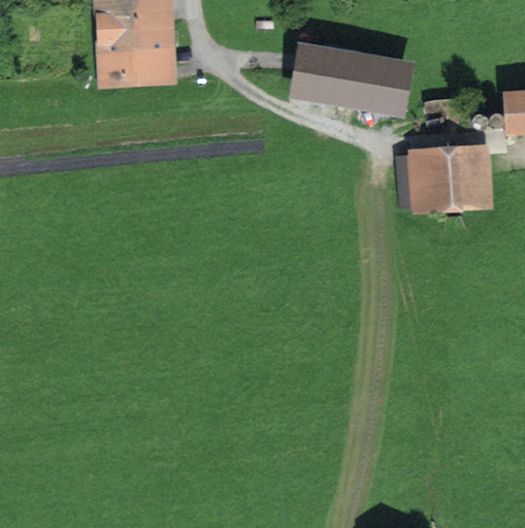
[(178,76),(173,0),(93,0),(98,80),(178,76)]
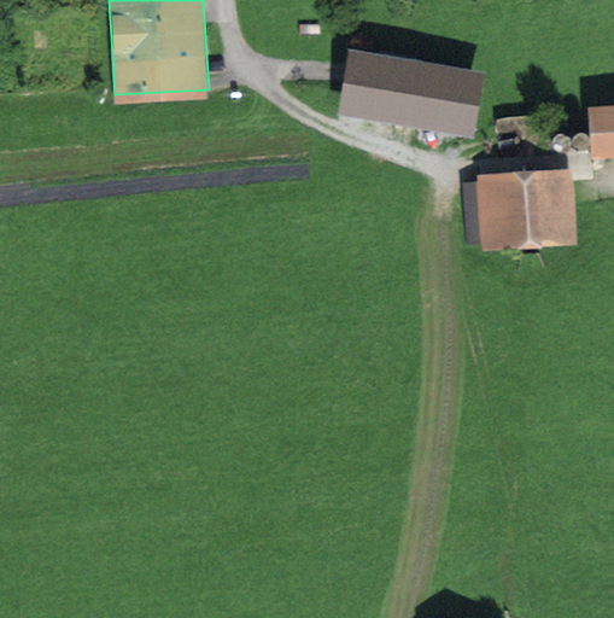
[(474,129),(483,70),(346,51),(339,110),(474,129)]
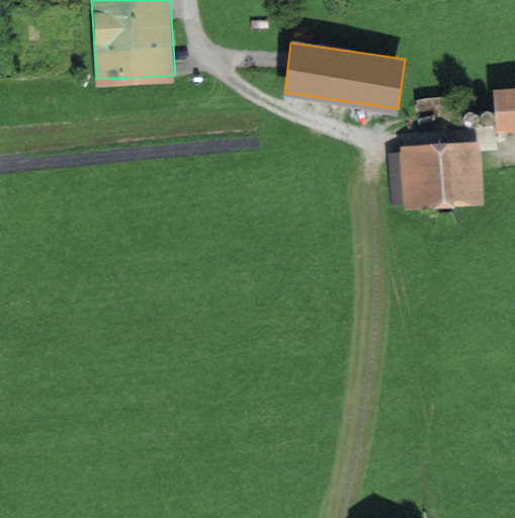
[(514,130),(514,88),(506,89),(508,131),(514,130)]
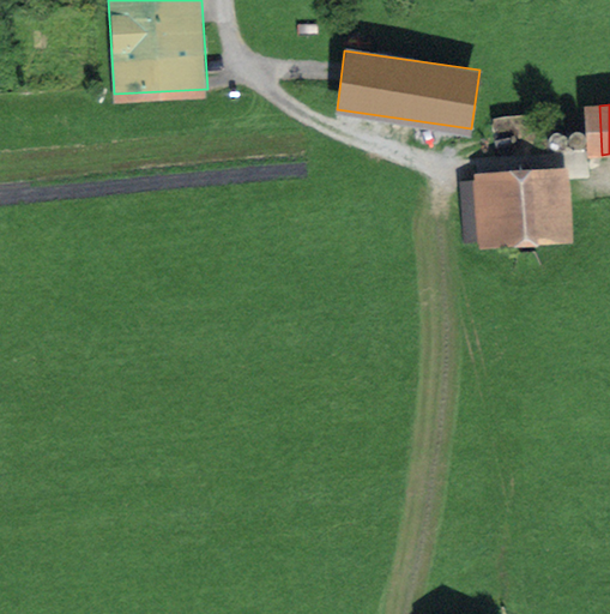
[(568,148),(572,149),(577,146),(579,144),(579,140),(578,137),(575,134),(572,133),(568,134),(565,137),(565,142),(566,145),(568,148)]
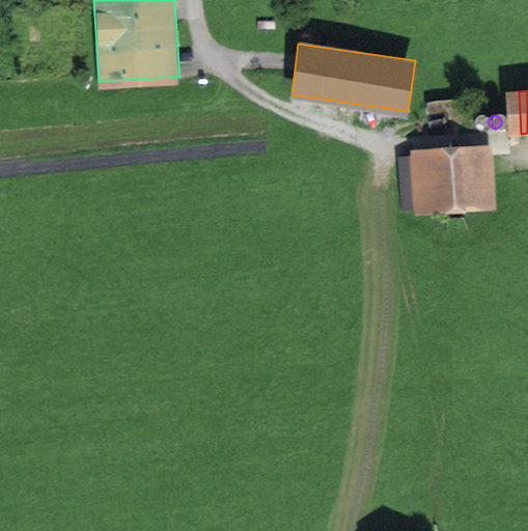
[(509,128),(513,129),(517,128),(519,124),(519,121),(518,118),(516,116),(512,115),(509,116),(506,119),(506,122),(507,126),(509,128)]
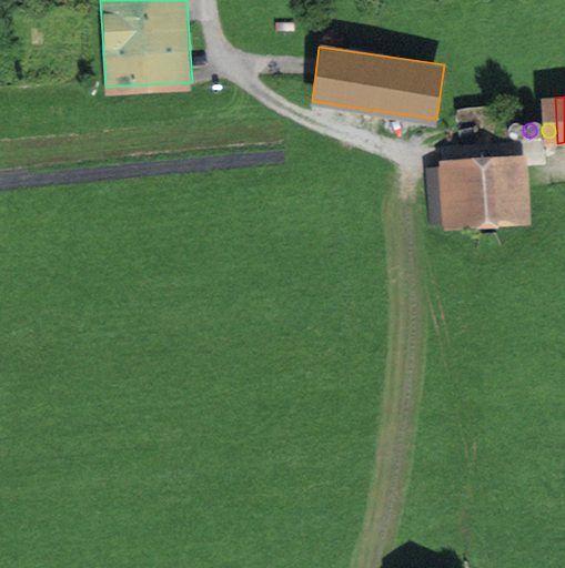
[(439,164),(442,217),(456,216),(456,224),(544,219),(540,152),(452,159),(452,163),(439,164)]
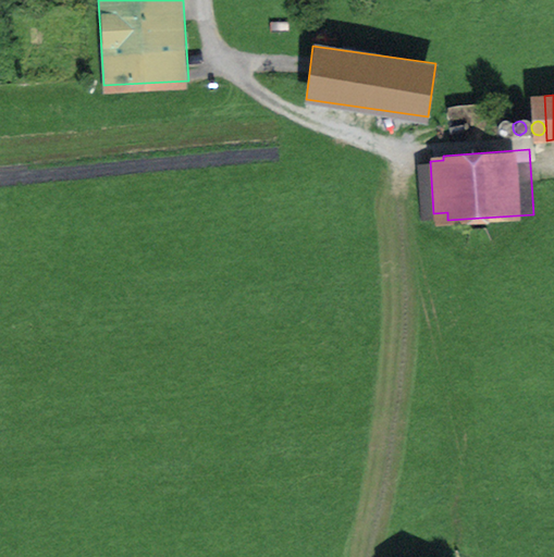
[(431,220),(429,165),(418,166),(420,220),(431,220)]
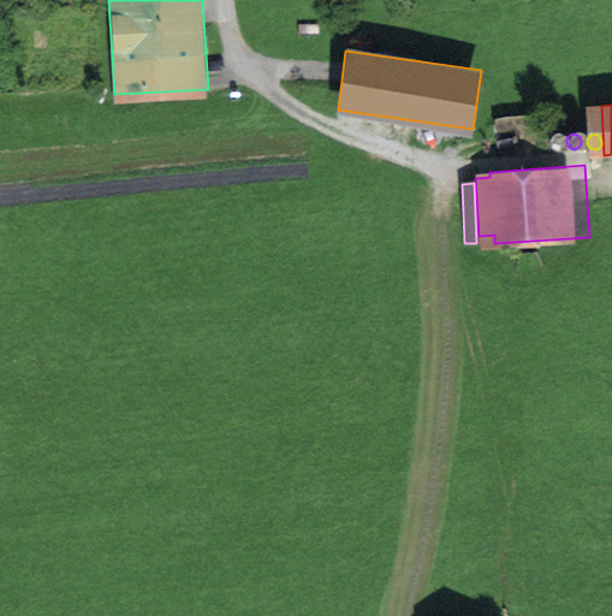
All buildings are outlined.
